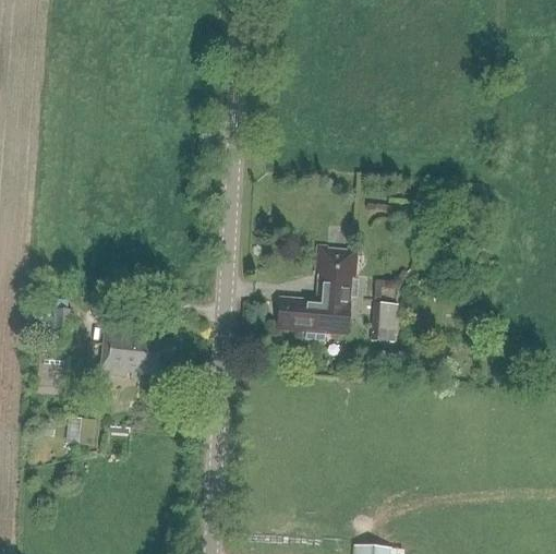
[(318,243),(316,271),(318,271),(316,300),(280,298),(278,324),(306,326),(305,337),(325,338),(326,328),(348,329),(350,303),(349,303),(351,273),(355,274),(358,245),(348,245),(348,249),(340,249),(340,244),(318,243)]
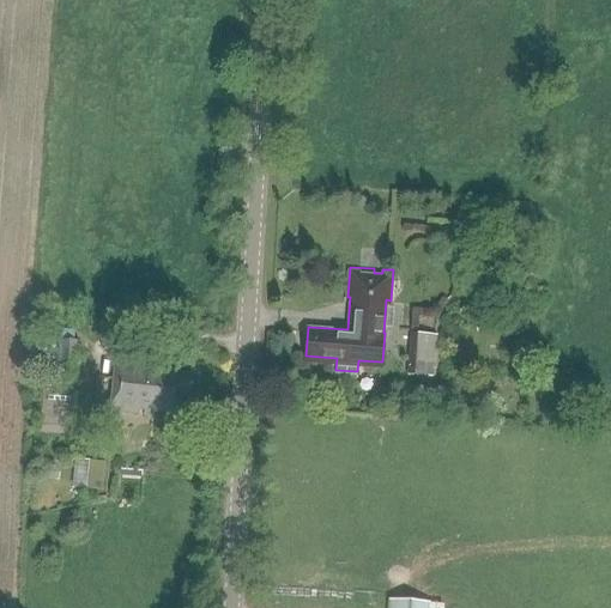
[(440,332),(411,329),(409,370),(436,372),(440,332)]
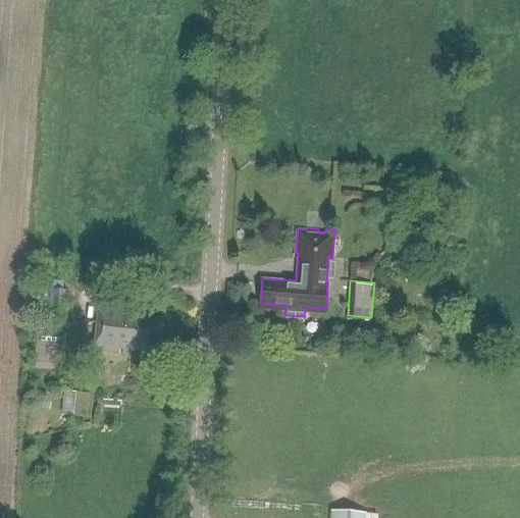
[(50,319),(66,319),(67,287),(50,287),(50,319)]
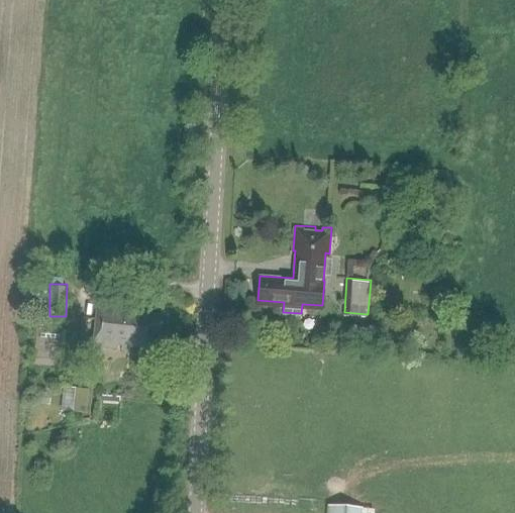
[(161,329),(163,312),(136,310),(136,307),(128,306),(128,304),(98,300),(93,343),(118,345),(119,341),(149,345),(151,328),(161,329)]
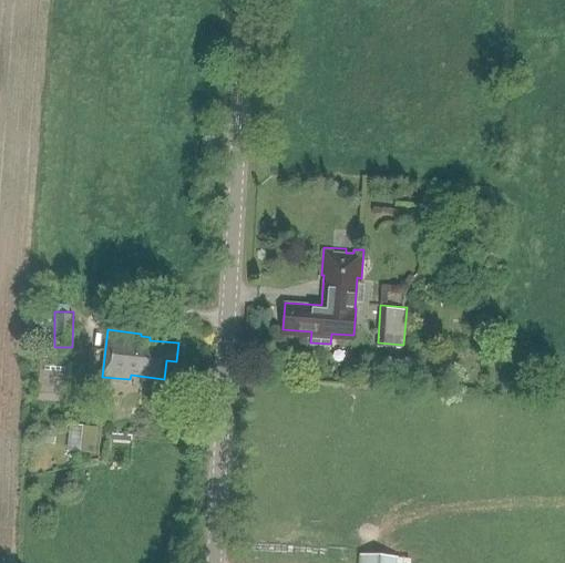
[(81,443),(80,420),(71,420),(72,444),(81,443)]
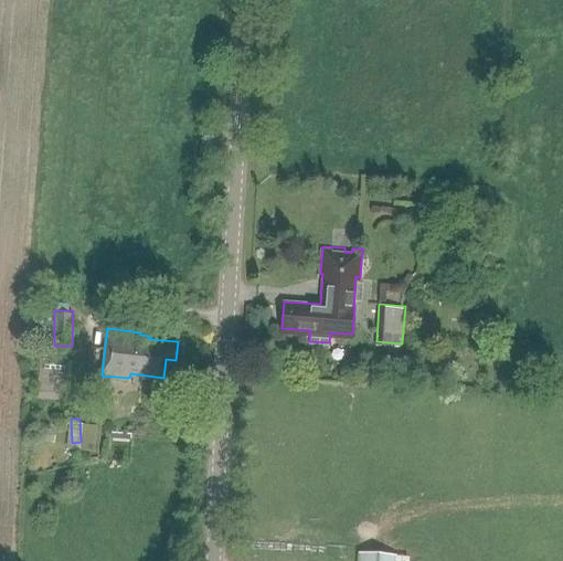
[(96,446),(99,420),(83,419),(81,444),(96,446)]
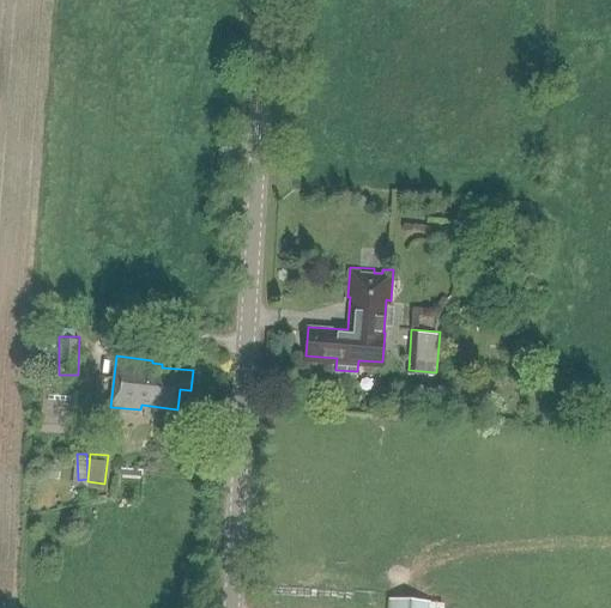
[(389,607),(428,607),(429,599),(391,596),(389,607)]
